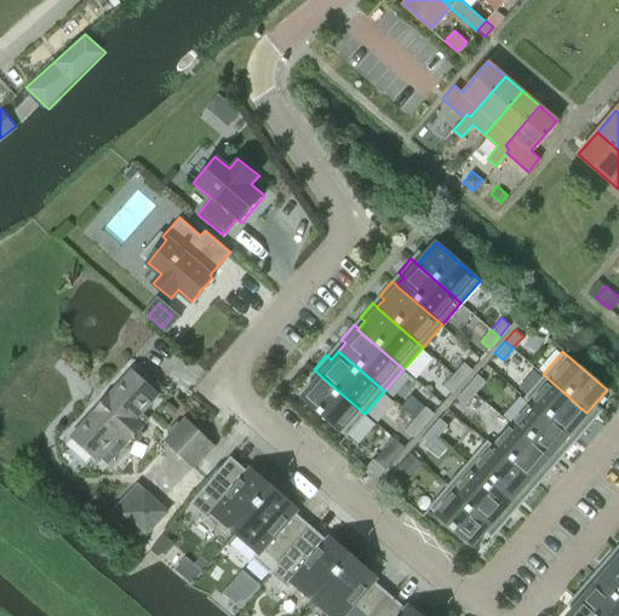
[(471,368),(463,361),(453,373),(460,380),(471,368)]
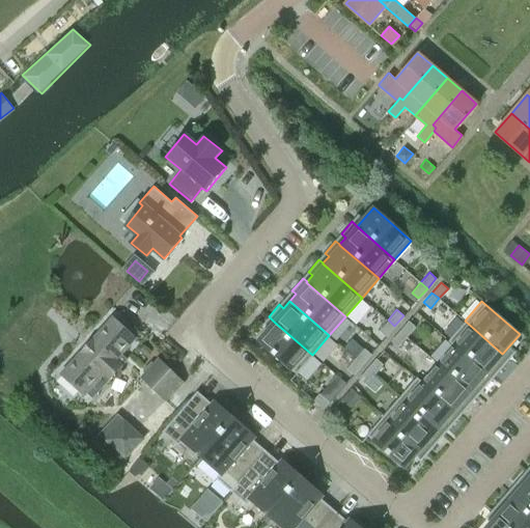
[(112,316),(61,372),(84,393),(85,392),(91,397),(110,379),(122,364),(121,364),(116,359),(121,354),(136,337),(112,316)]
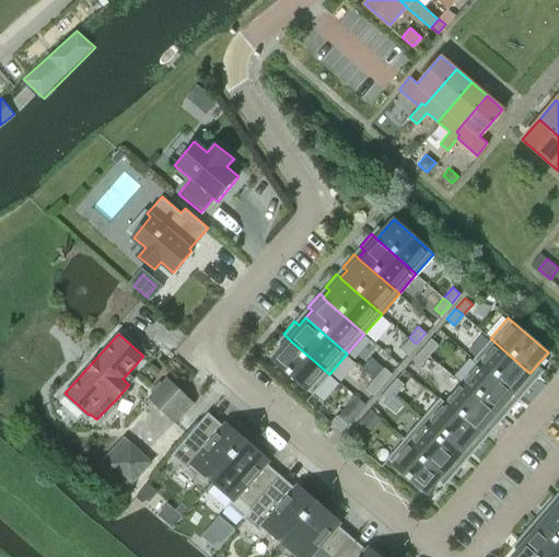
[(409,337),(399,348),(407,355),(416,344),(409,337)]
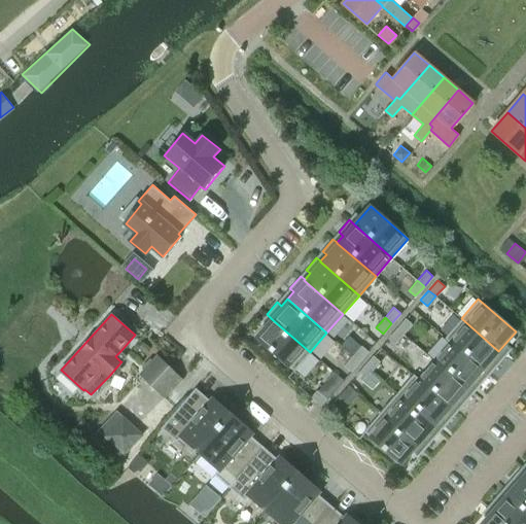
[(402,334),(412,323),(405,317),(396,327),(402,334)]
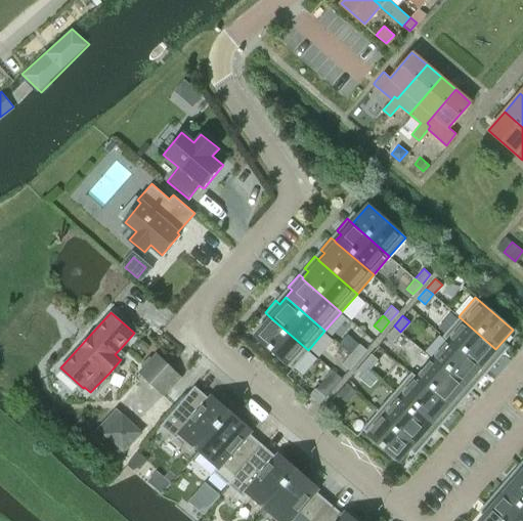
[(495,349),(459,316),(442,335),(481,368),(482,367),(487,361),(491,365),(502,353),(496,348),(495,349)]
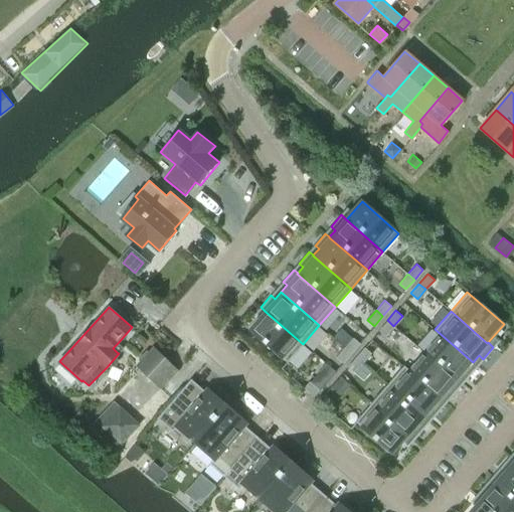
[(250,330),(287,362),(303,344),(266,312),(250,330)]
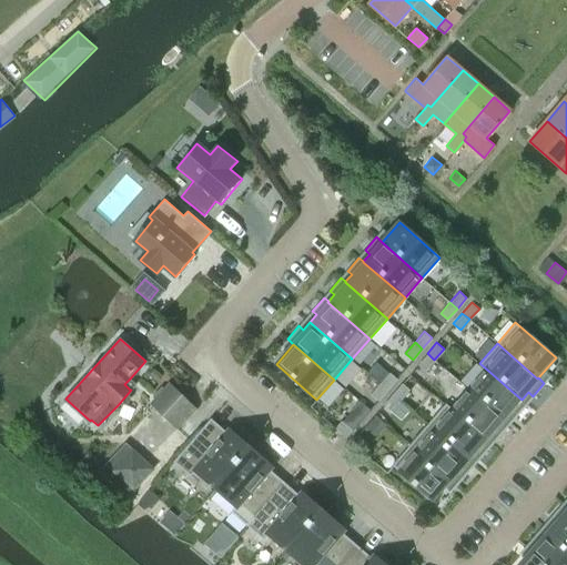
[(417,364),(425,370),(434,360),(427,353),(417,364)]
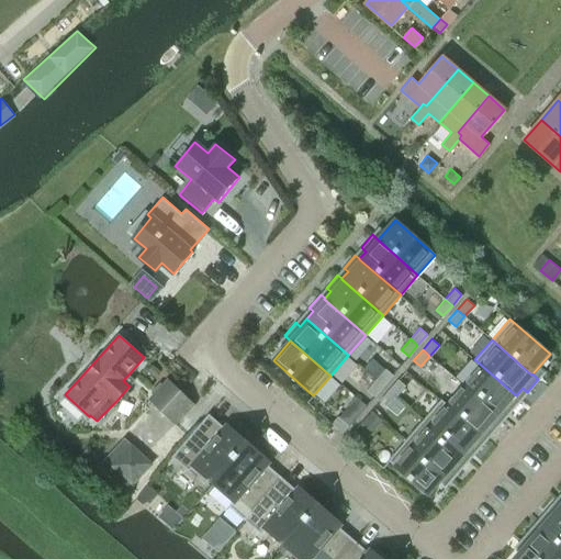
[(474,359),(457,380),(498,415),(500,414),(505,407),(509,412),(522,399),(517,394),(516,395),(474,359)]
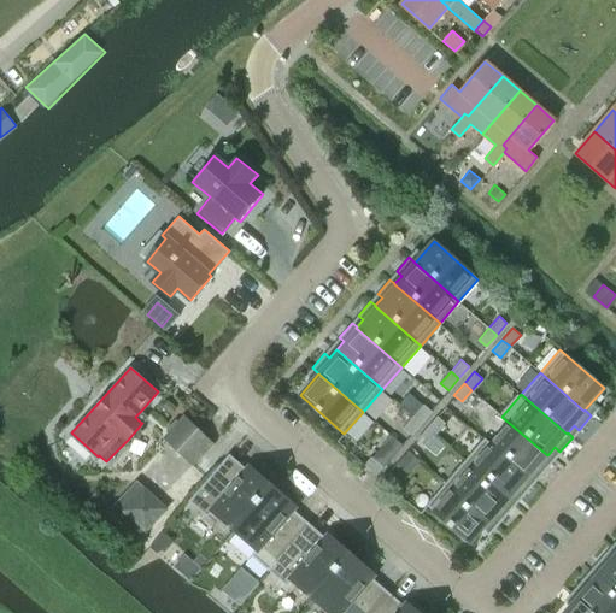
[(423,404),(412,416),(421,422),(430,410),(423,404)]
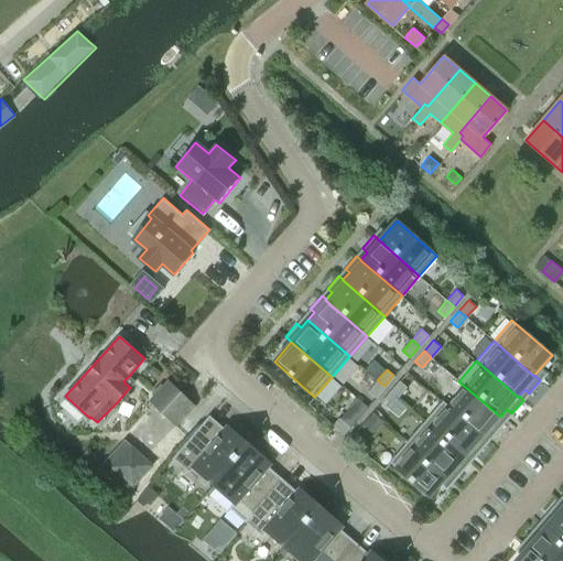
[(148,399),(175,427),(195,406),(168,378),(148,399)]
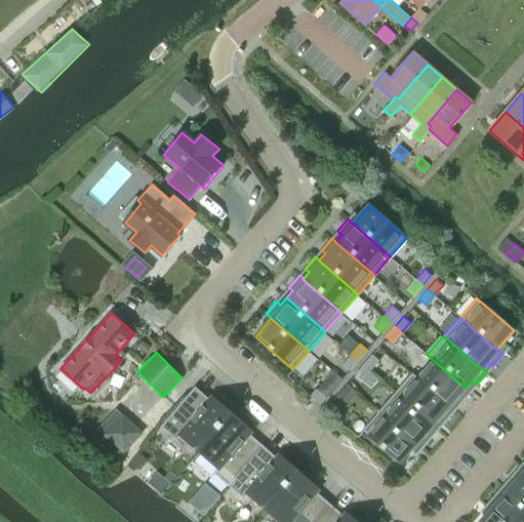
[(369,369),(378,359),(371,353),(362,363),(369,369)]
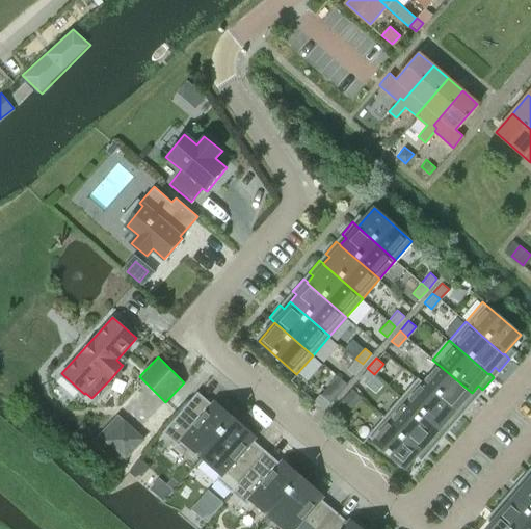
[(355,359),(347,368),(353,374),(363,364),(355,359)]
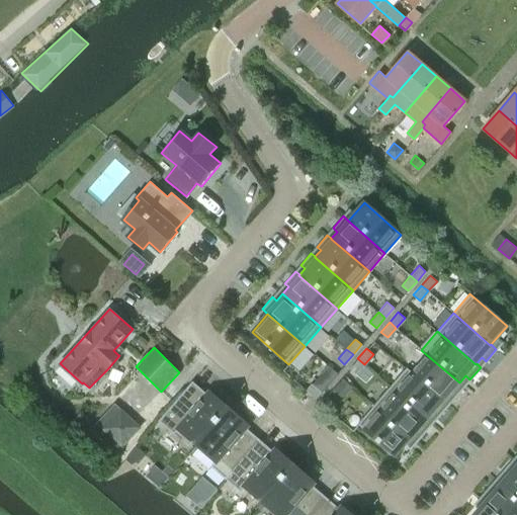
[(459,382),(421,350),(406,368),(443,402),(444,401),(449,395),(453,398),(464,385),(460,381),(459,382)]
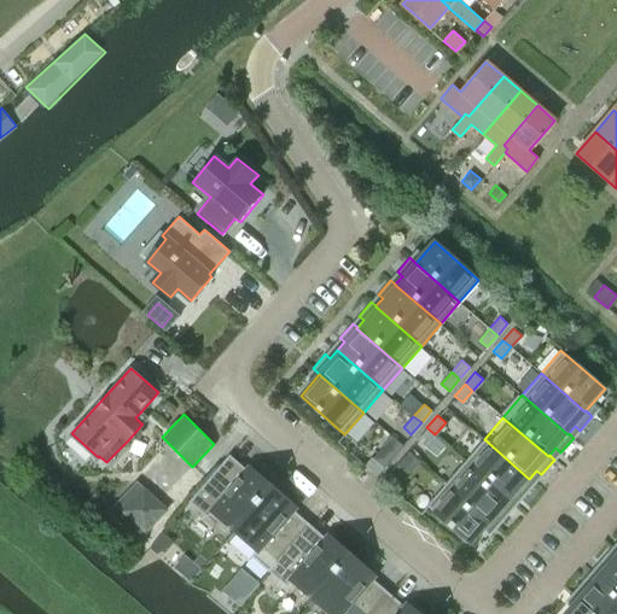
[(417,439),(425,446),(435,434),(426,427),(417,439)]
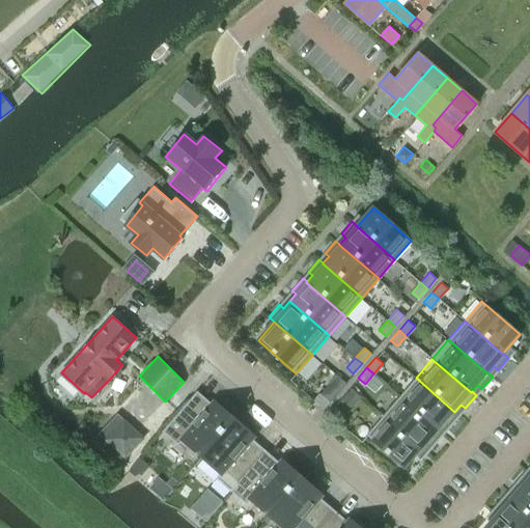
[(455,411),(454,412),(416,378),(399,396),(439,431),(445,423),(449,426),(459,414),(455,411)]
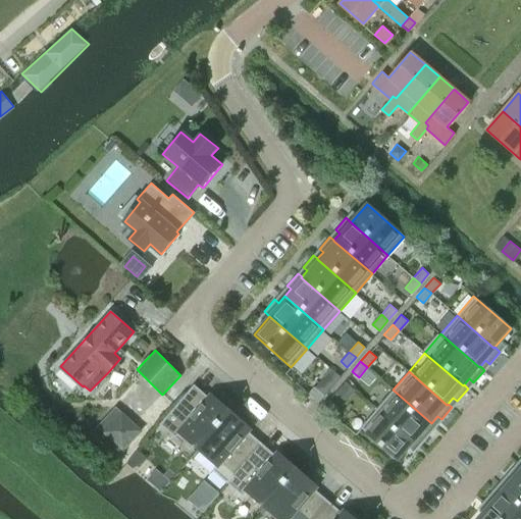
[(193,384),(159,423),(174,437),(178,433),(196,449),(197,448),(229,412),(227,410),(210,395),(208,398),(193,384)]
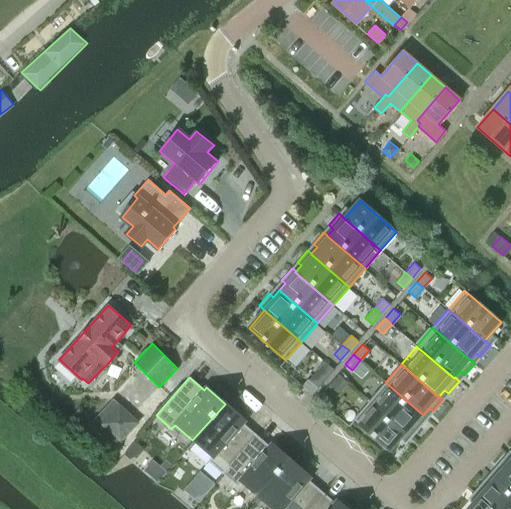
[(317,387),(307,378),(301,385),(311,393),(317,387)]
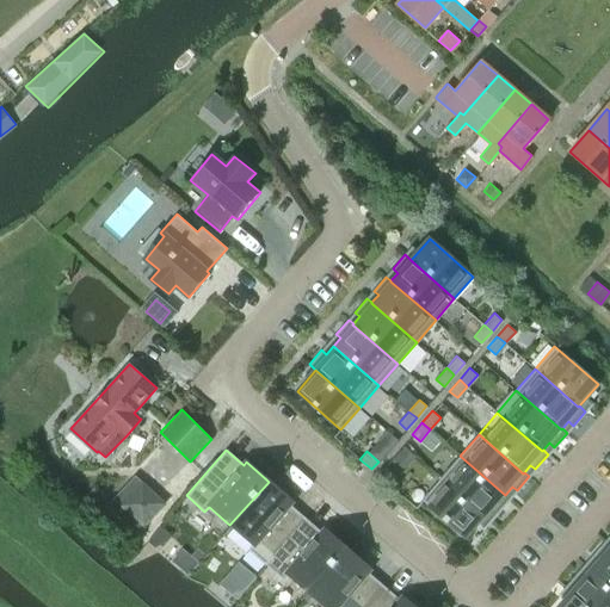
[(460,456),(441,477),(485,514),(484,515),(491,521),(503,507),(498,502),(505,495),(460,456)]
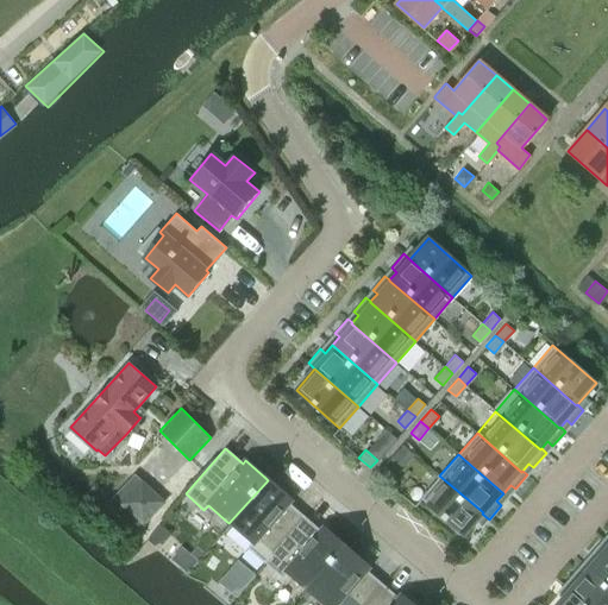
[(388,483),(395,474),(383,465),(376,472),(388,483)]
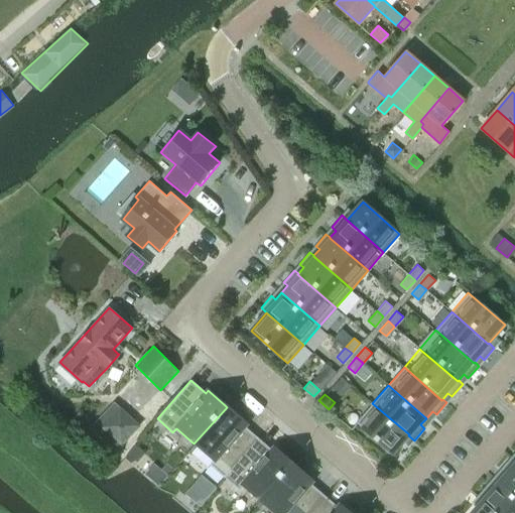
[(372,403),(356,422),(392,454),(408,435),(409,434),(372,403)]
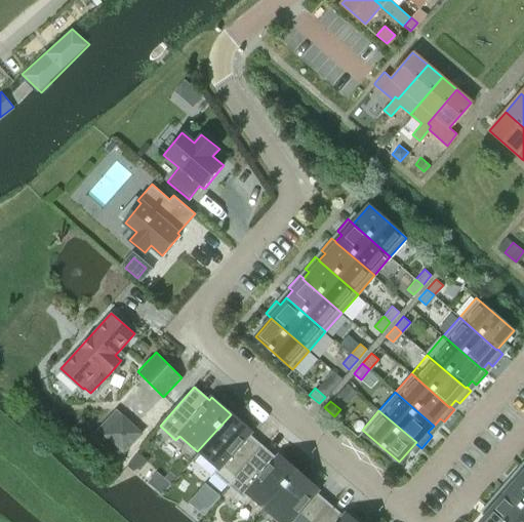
[(121,412),(102,434),(123,453),(143,432),(121,412)]
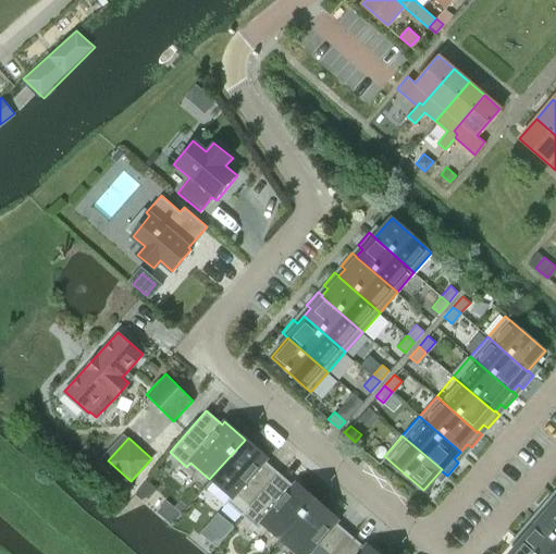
[(210,478),(209,479),(211,480),(230,497),(232,495),(246,508),(241,515),(242,516),(278,472),(263,459),(266,457),(245,440),(210,478)]
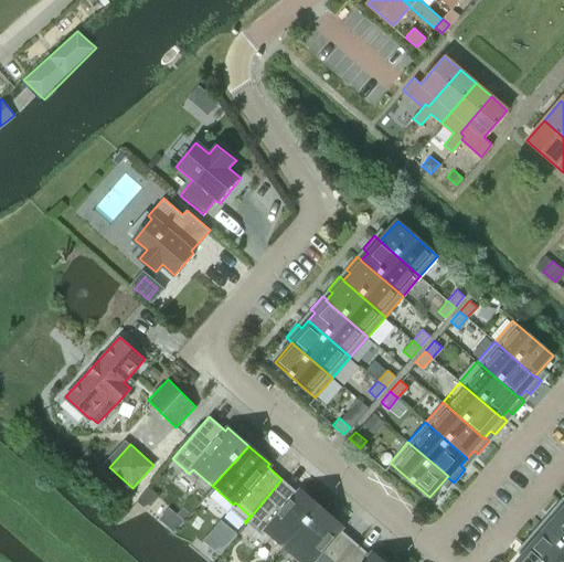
[(282,479),(245,523),(261,537),(265,532),(285,549),(320,508),(299,490),(297,492),(282,479)]
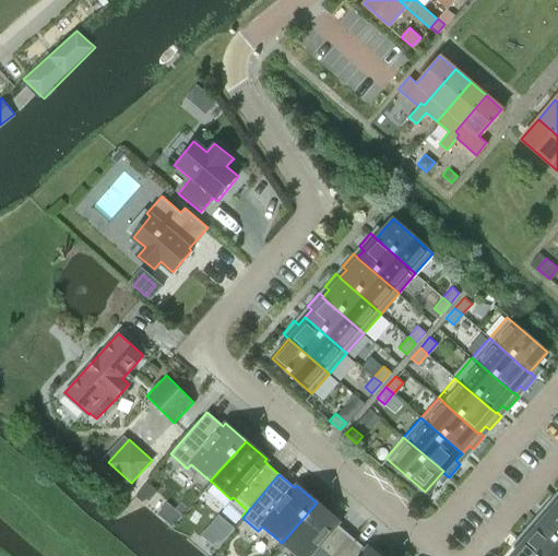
[(557,535),(557,501),(556,500),(557,499),(553,496),(542,509),(546,512),(539,520),(557,535)]
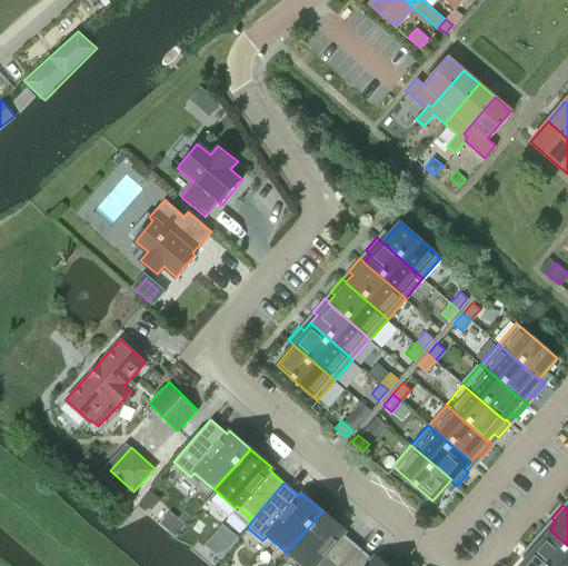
[(322,512),(287,553),(301,565),(312,565),(321,555),(334,565),(339,565),(357,546),(341,533),(344,529),(322,512)]
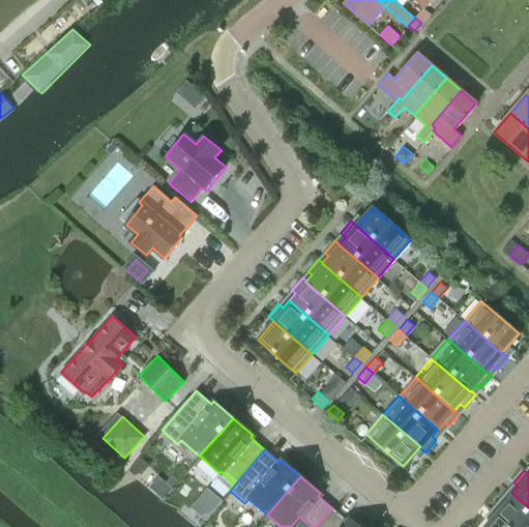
[(501,496),(490,508),(496,514),(496,513),(512,526),(528,526),(528,507),(511,493),(505,499),(501,496)]
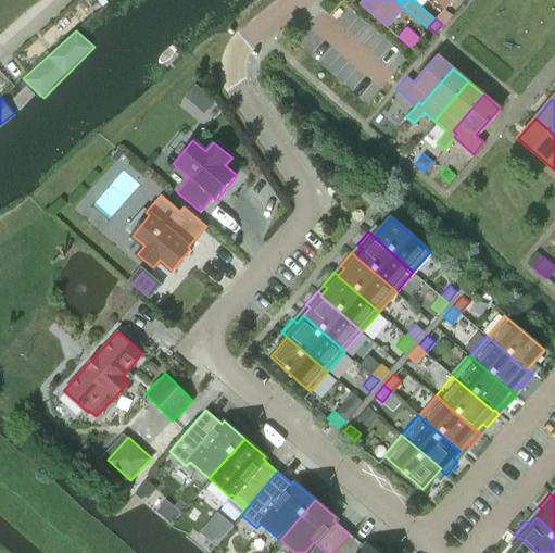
[(349,533),(331,552),(377,552),(366,543),(364,547),(349,533)]
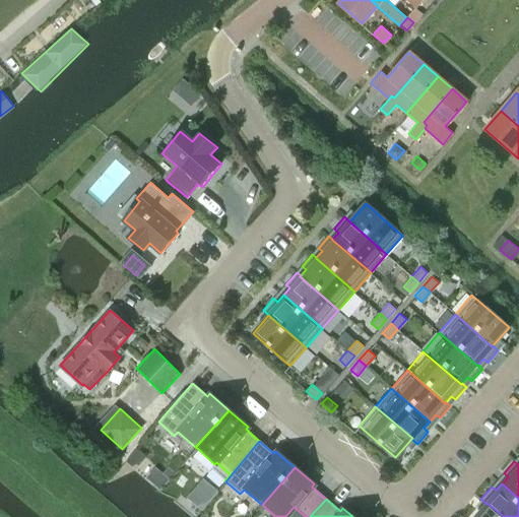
[(487,504),(474,516),(503,516),(487,503),(487,504)]
